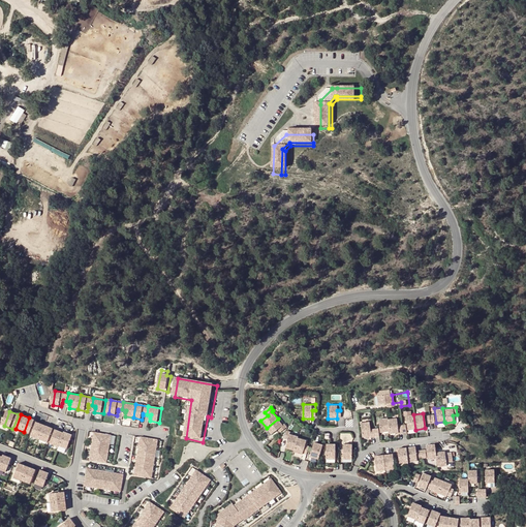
[(415,430),(413,414),(405,416),(407,431),(415,430)]
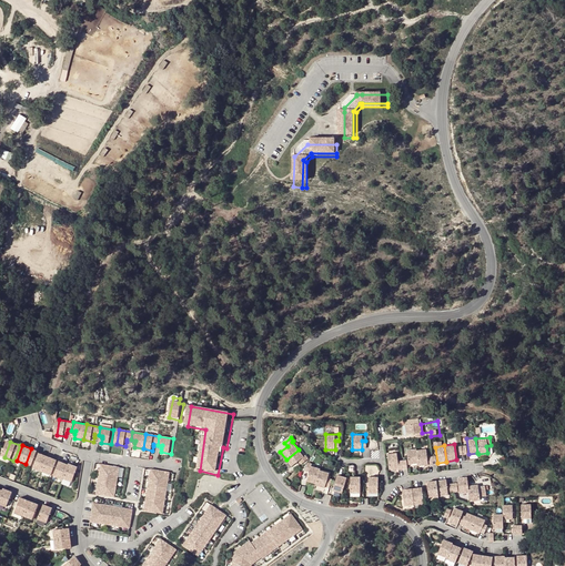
[(41,452),(31,448),(26,464),(34,467),(41,452)]
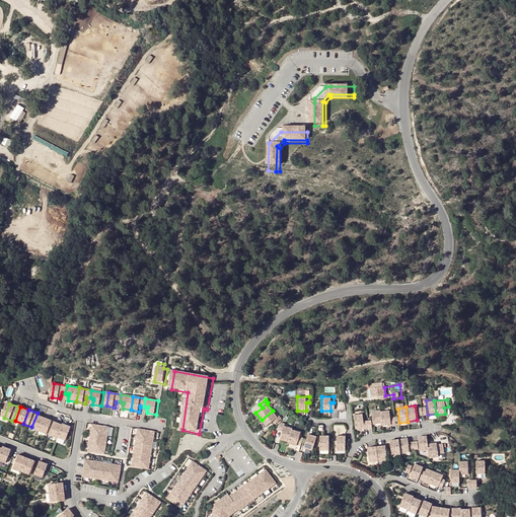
[(273,411),(262,420),(267,426),(274,421),(276,424),(282,420),(279,417),(278,417),(273,411)]
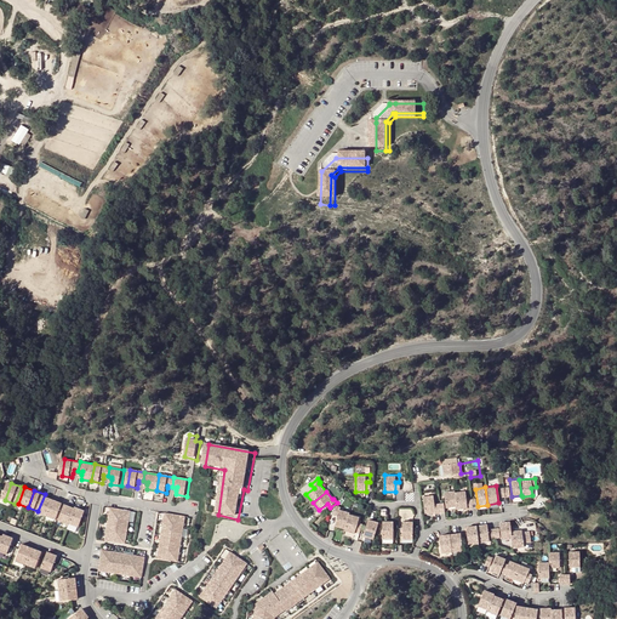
[(455,492),(444,494),(446,510),(457,509),(455,494),(455,492)]
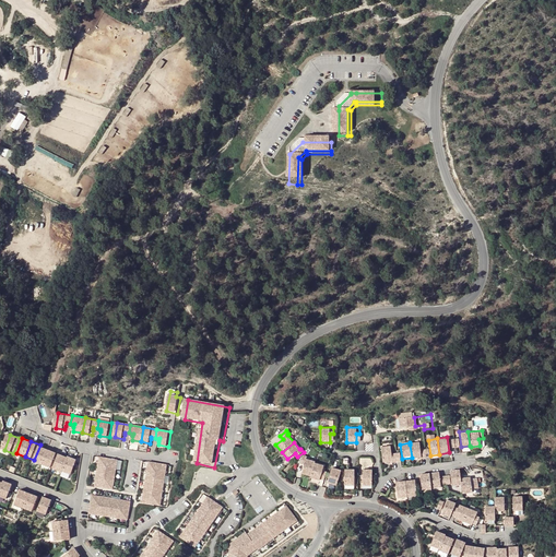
[(418,443),(410,445),(412,458),(412,459),(421,458),(420,451),(418,443)]
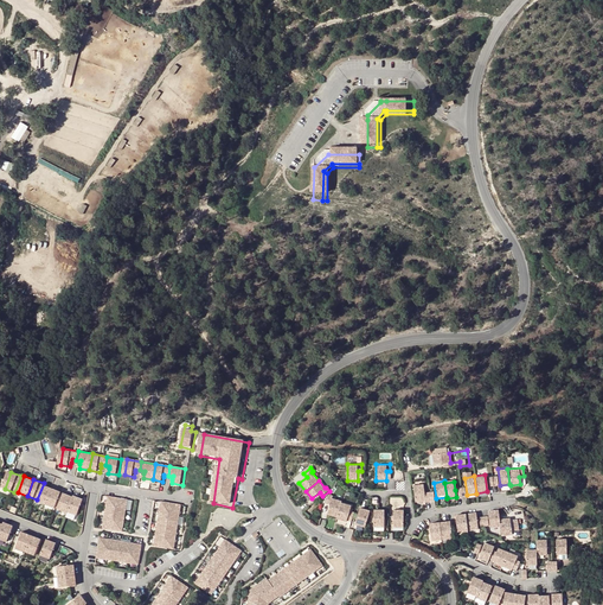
[(422,484),(412,485),(415,502),(424,500),(425,502),(429,501),(428,492),(423,492),(422,484)]
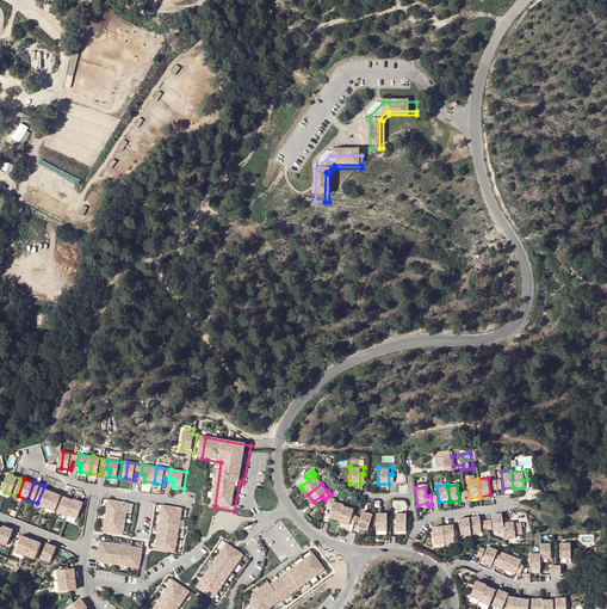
[(55,492),(45,488),(39,505),(49,509),(55,492)]
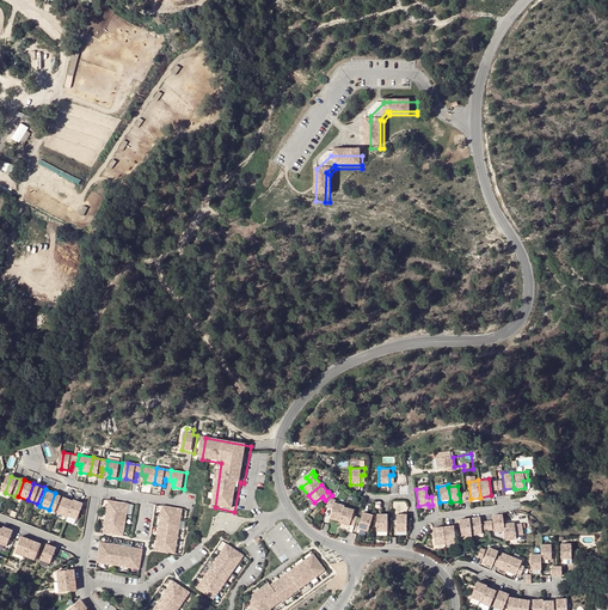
[(65,498),(55,493),(49,510),(59,513),(65,498)]
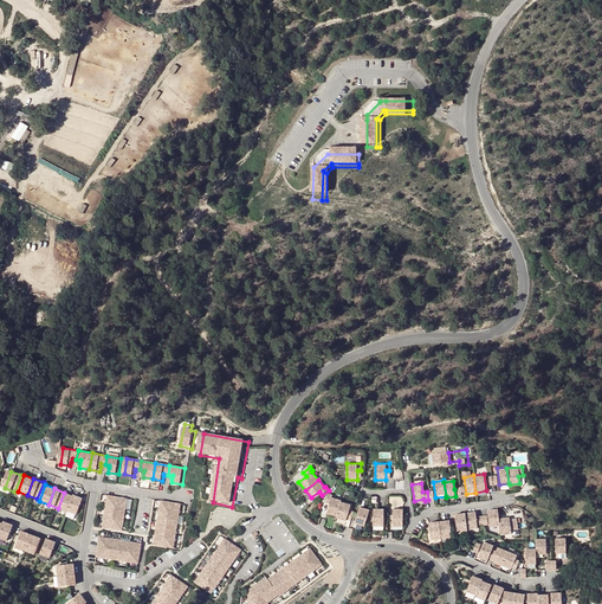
[(76,498),(66,493),(60,509),(70,513),(70,512),(76,498)]
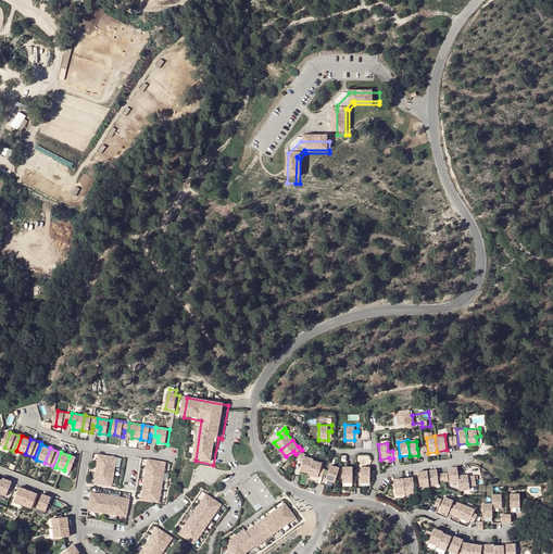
[(303,462),(300,470),(310,474),(314,460),(305,455),(305,454),(301,453),(299,461),(303,462)]
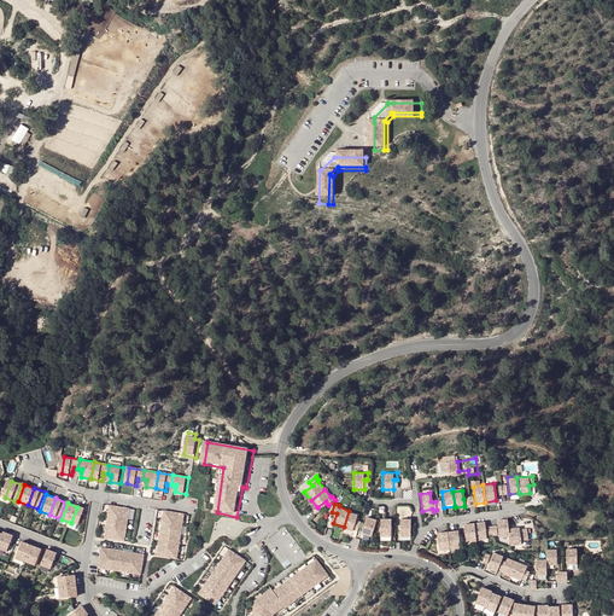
[(88,510),(79,505),(77,507),(71,522),(82,526),(88,510)]
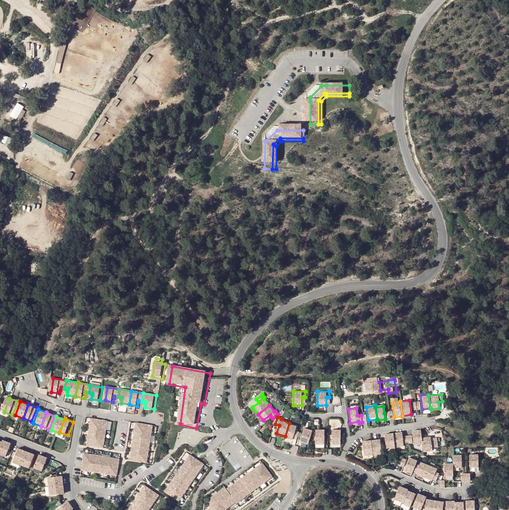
[(106,422),(89,418),(85,445),(102,448),(106,422)]
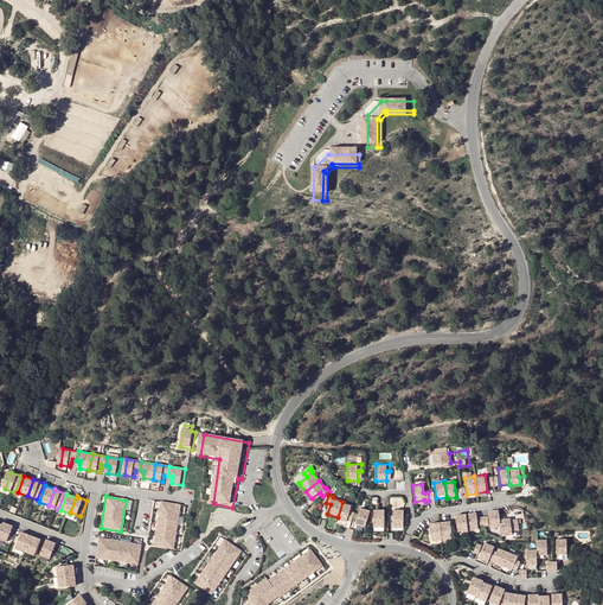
[(180,504),(160,501),(153,546),(173,549),(180,504)]
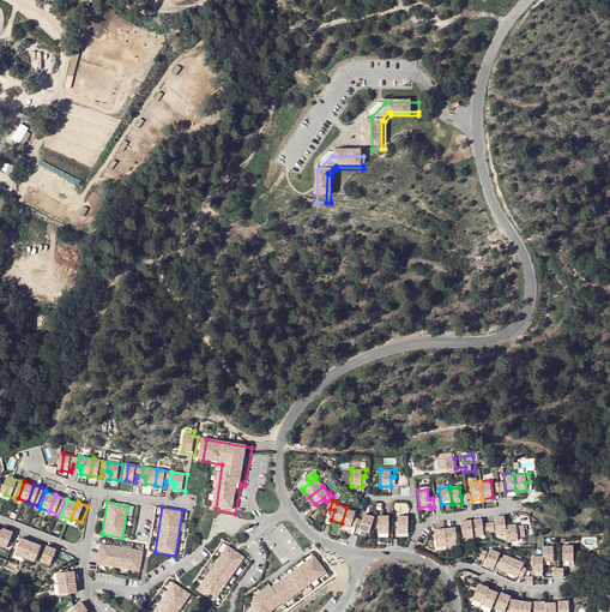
[(356,511),(346,508),(342,523),(340,525),(351,528),(354,519),(358,520),(361,511),(356,510),(356,511)]
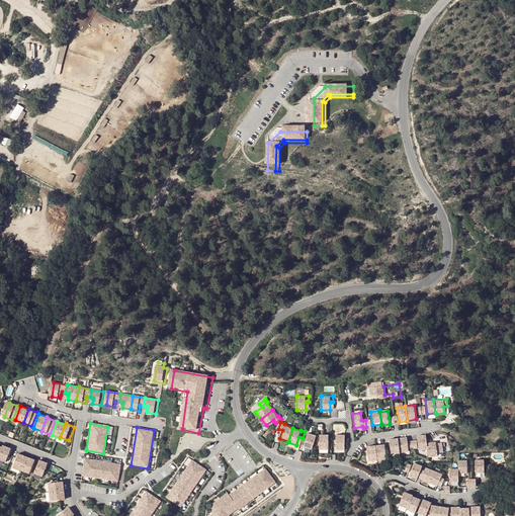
[(305,431),(303,438),(306,439),(304,447),(312,449),(317,436),(308,433),(309,432),(305,431)]
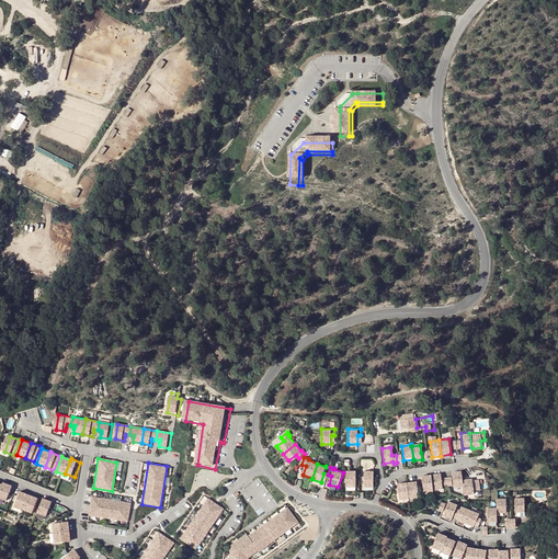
[(346,471),(345,487),(355,487),(355,478),(360,478),(360,470),(355,470),(355,471),(346,471)]
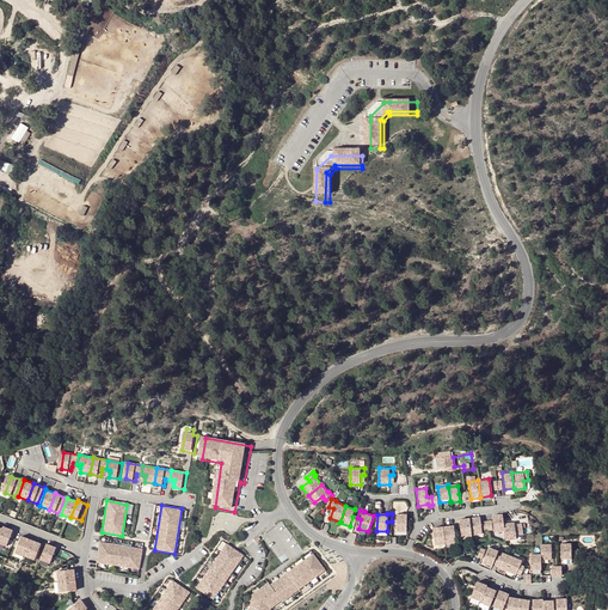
[(392,513),(392,522),(397,522),(395,531),(406,532),(407,514),(397,514),(397,513),(392,513)]
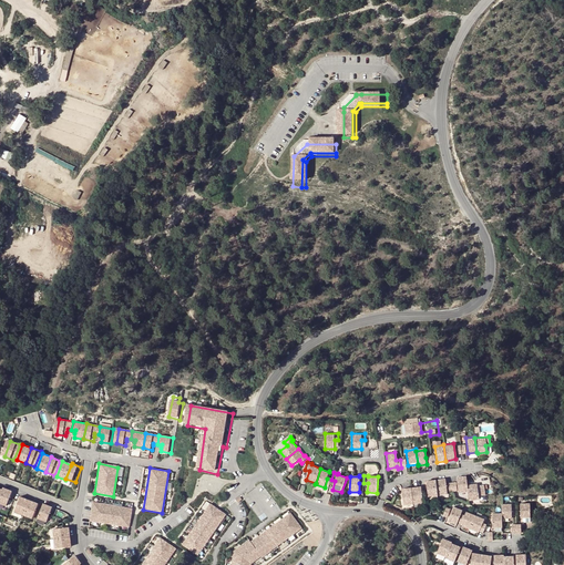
[(470,479),(460,480),(461,495),(471,494),(471,488),(470,479)]
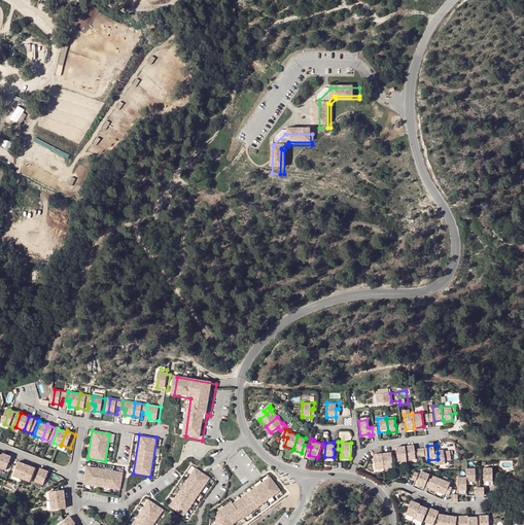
[(417,447),(408,448),(410,462),(419,461),(417,447)]
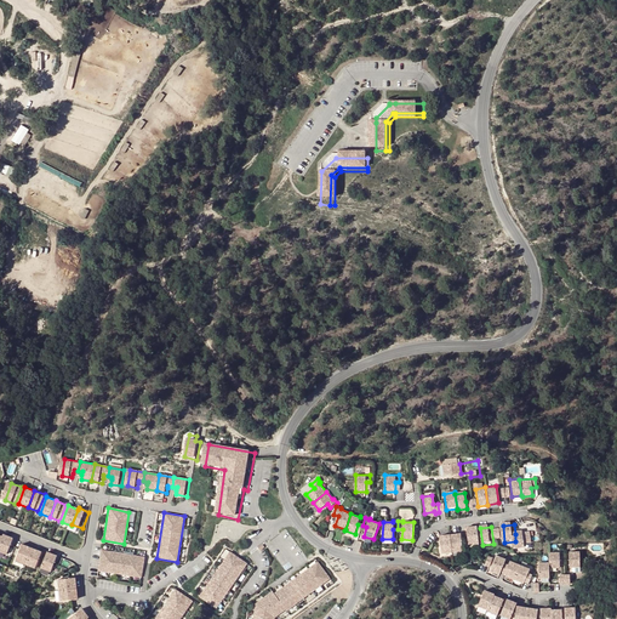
[(480,528),(469,529),(472,546),(483,545),(480,528)]
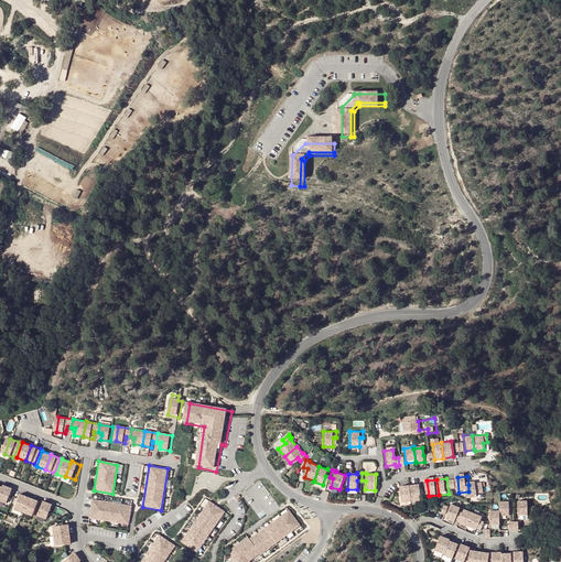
[(477,484),(468,485),(468,492),(470,500),(479,499),(477,484)]
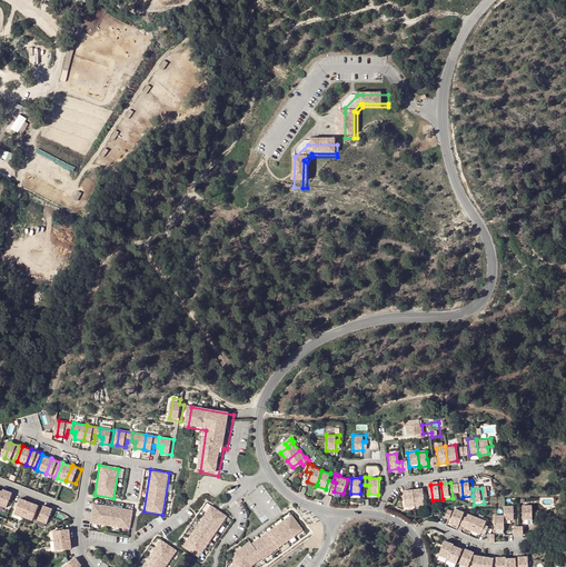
[(18,494),(8,490),(8,491),(2,505),(11,508),(18,494)]
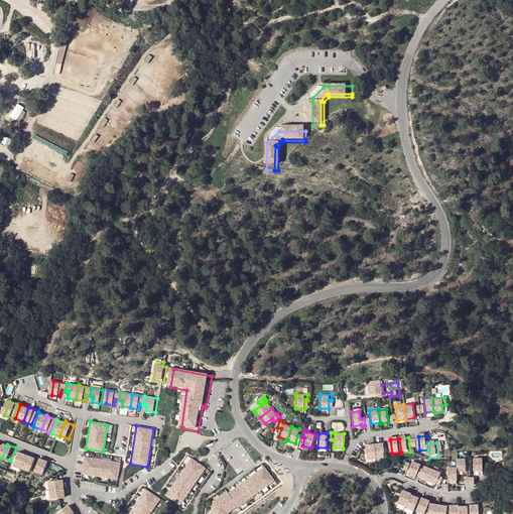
[(386,445),(377,446),(379,461),(387,460),(386,445)]
